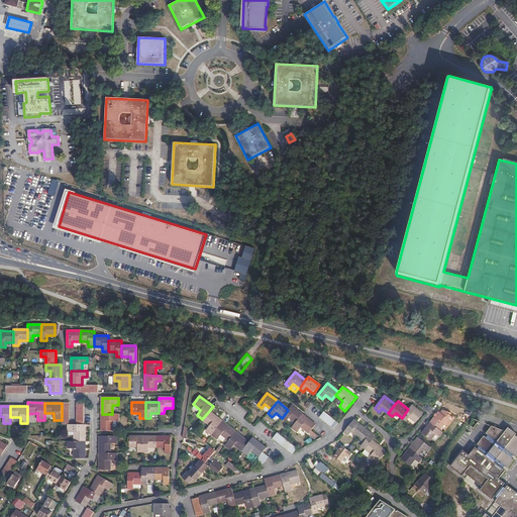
[(288,410),(282,418),(286,421),(289,418),(295,423),(302,414),(291,406),(288,410)]
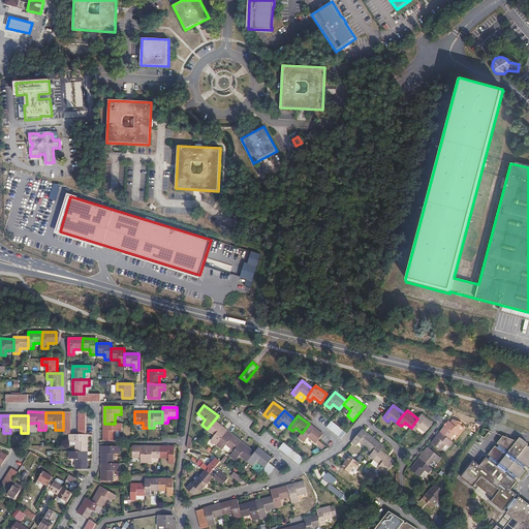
[(421,415),(417,418),(411,428),(415,431),(419,428),(426,432),(432,424),(421,415)]
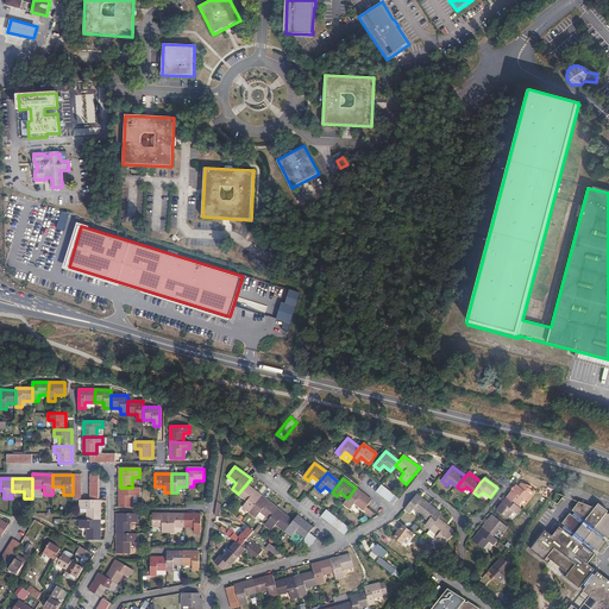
[(246,484),(238,494),(248,502),(243,508),(249,513),(262,496),(246,484)]
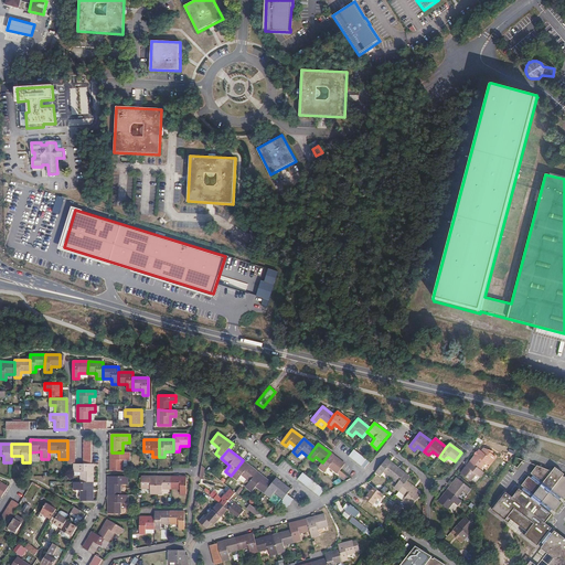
[(354,449),(353,450),(349,456),(364,468),(370,462),(354,449)]
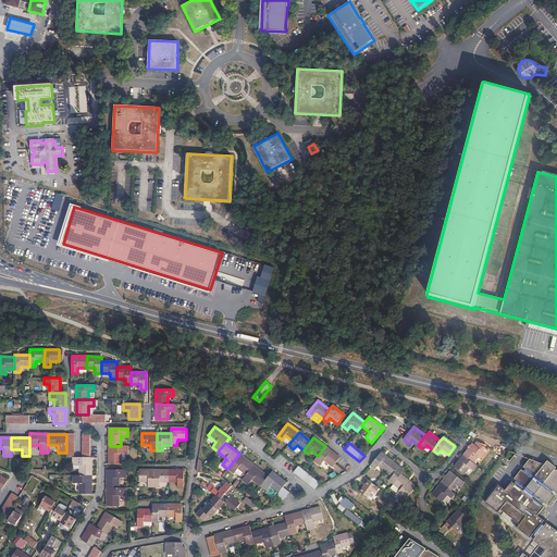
[(473,444),(465,456),(473,462),(478,456),(482,459),(486,455),(473,444)]
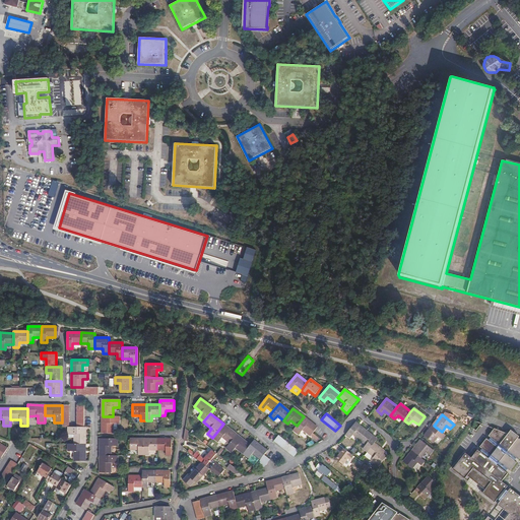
[(103,434),(113,434),(113,427),(113,424),(118,424),(119,424),(119,416),(113,416),(103,416),(103,434)]
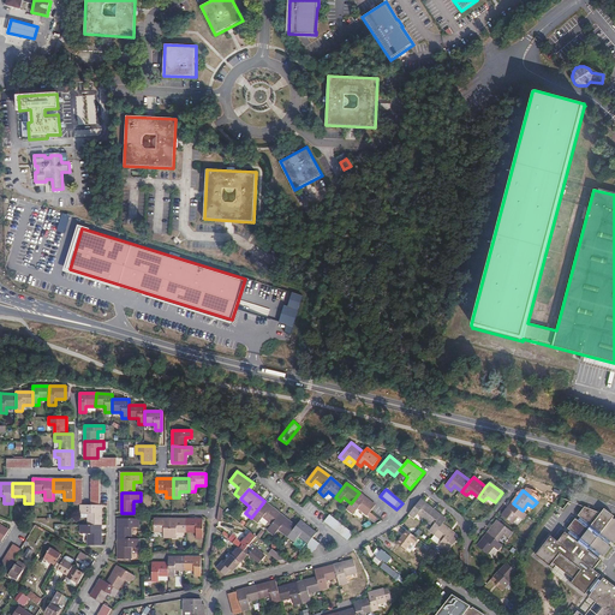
[(351,503),(347,509),(353,514),(358,508),(368,515),(370,512),(371,511),(375,506),(359,493),(351,503)]
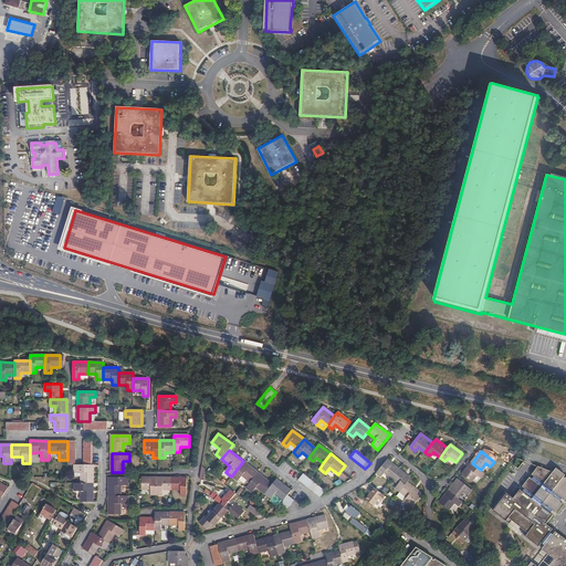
[(524,462),(517,459),(514,467),(519,469),(524,462)]
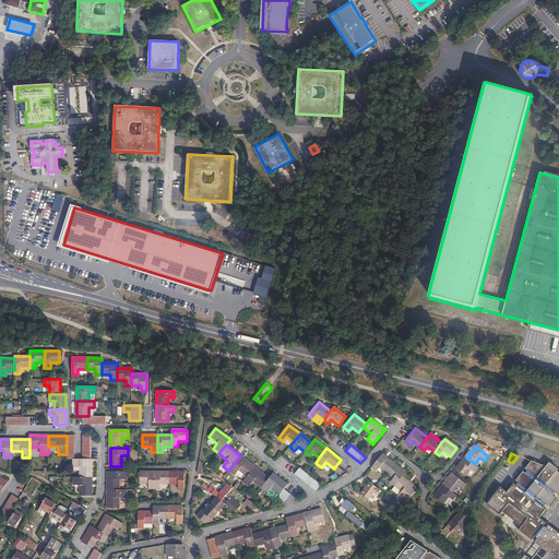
[(382,454),(371,467),(377,471),(380,467),(387,473),(394,463),(382,454)]
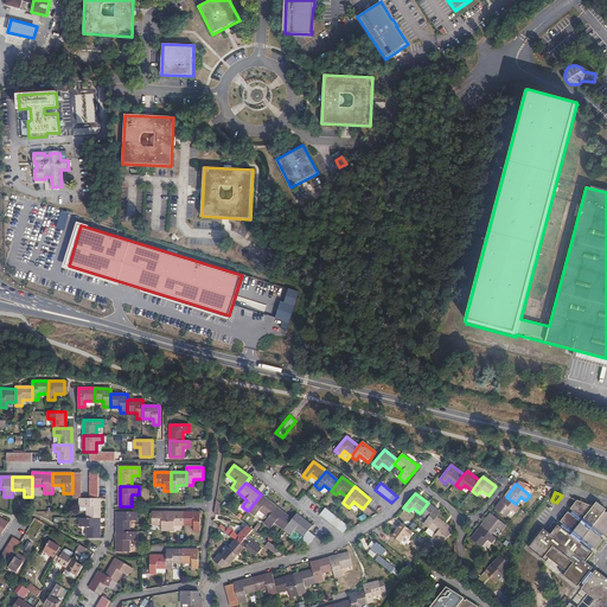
[(261,494),(248,511),(255,516),(256,515),(260,510),(266,515),(268,518),(276,508),(261,494)]
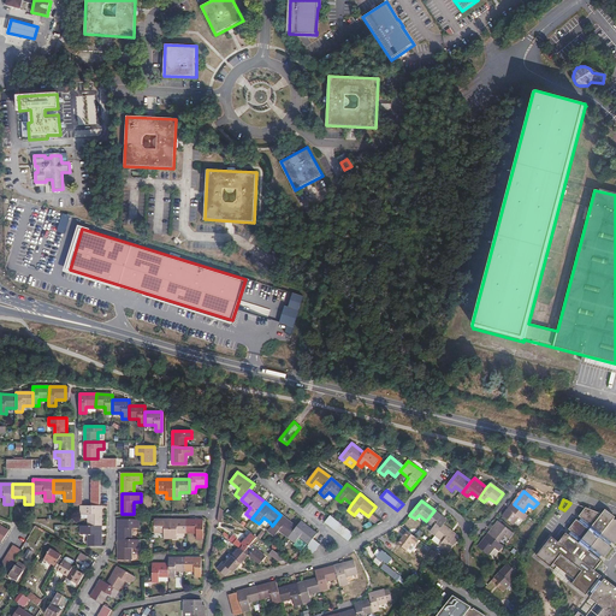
[(523,521),(527,515),(523,511),(514,504),(513,504),(503,517),(513,525),(519,517),(523,521)]
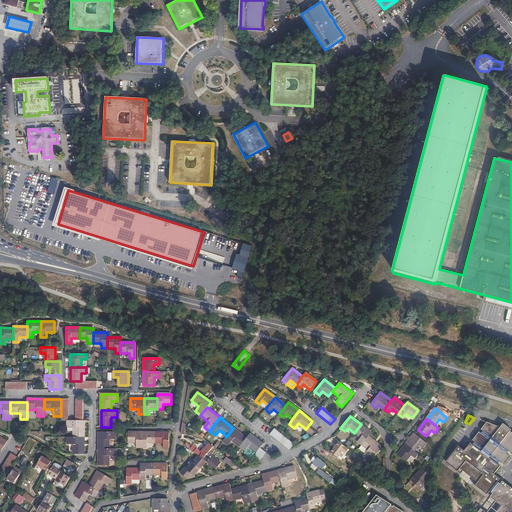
[(68,420),(67,420),(67,427),(74,427),(74,431),(74,437),(84,437),(84,420),(83,420),(76,420),(68,420)]
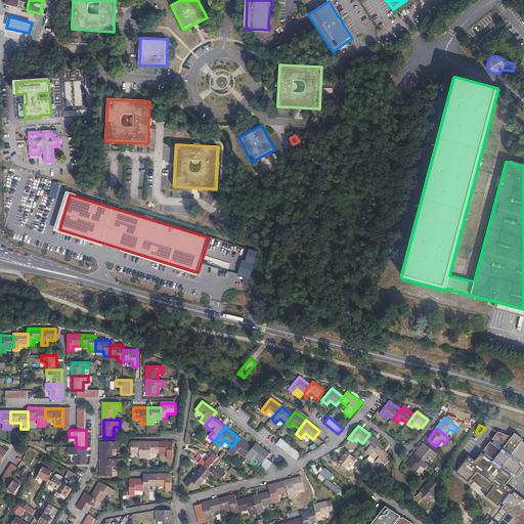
[(519,500),(513,495),(510,493),(504,489),(513,478),(511,476),(513,473),(515,475),(521,467),(519,465),(521,463),(523,464),(523,463),(523,441),(523,440),(521,438),(520,440),(516,438),(518,435),(515,434),(512,437),(498,432),(492,439),(494,441),(493,444),(490,442),(484,450),(486,452),(484,455),(482,453),(473,465),(467,460),(460,469),(466,474),(463,478),(472,485),(474,482),(486,491),(484,494),(493,501),(496,498),(499,500),(501,503),(505,505),(507,506),(508,507),(508,508),(508,511),(509,514),(510,515),(503,523),(523,523),(523,499),(521,497),(519,500)]
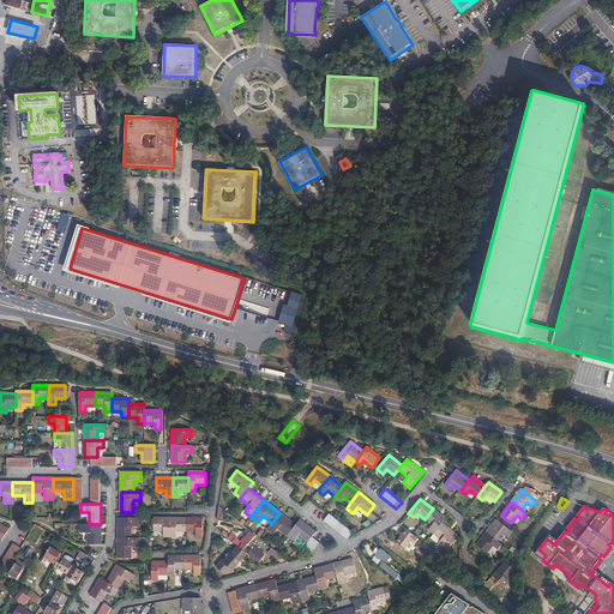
[(433,509),(425,519),(432,525),(429,530),(434,534),(441,524),(445,519),(433,509)]
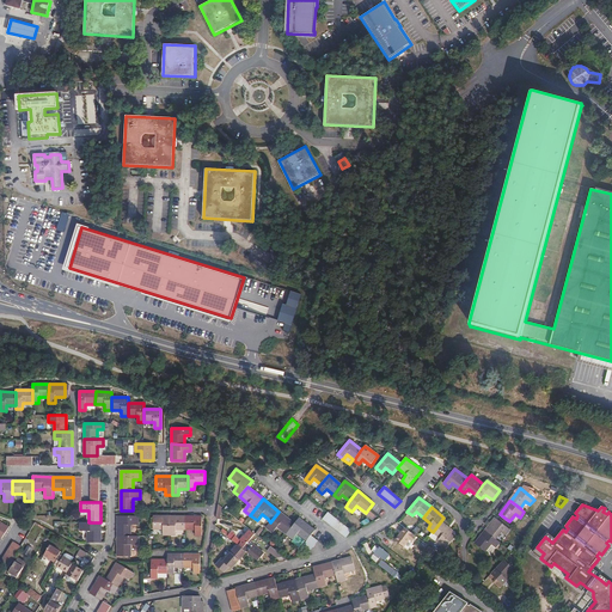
[(279,512),(270,522),(267,527),(273,533),(277,527),(286,534),(294,524),(279,512)]
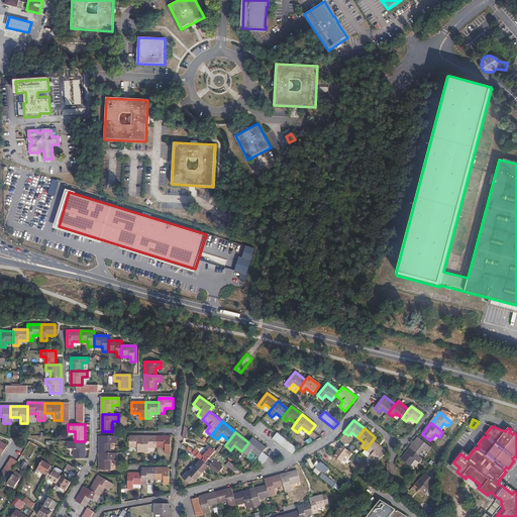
[(293,454),(297,448),(278,432),(273,438),(293,454)]
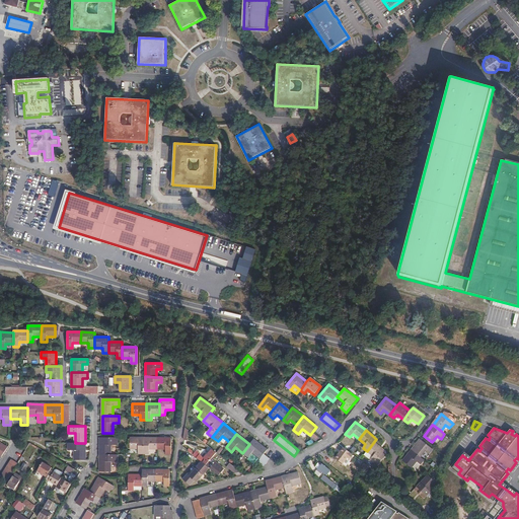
[(100,438),(100,454),(110,454),(110,445),(117,445),(117,438),(100,438)]
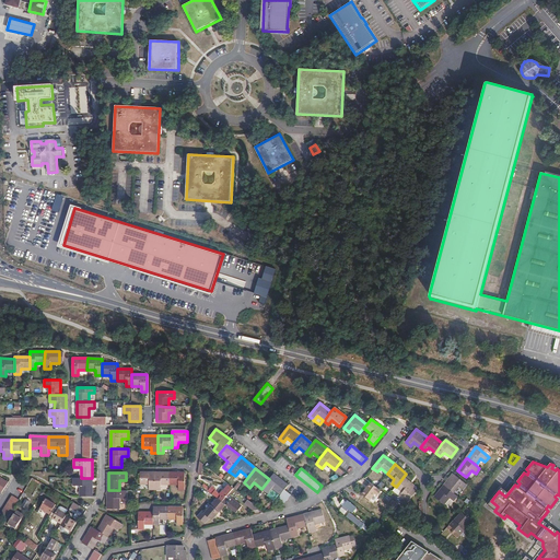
[(153,490),(155,490),(155,473),(140,473),(140,485),(149,485),(149,490),(152,490),(152,489),(153,490)]
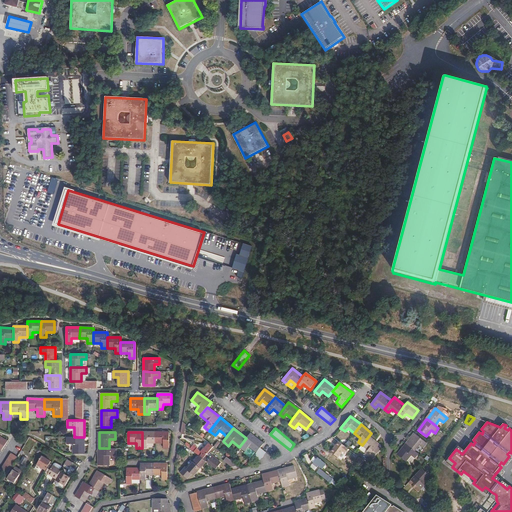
[(155,443),(155,432),(142,432),(142,448),(147,448),(147,443),(155,443)]
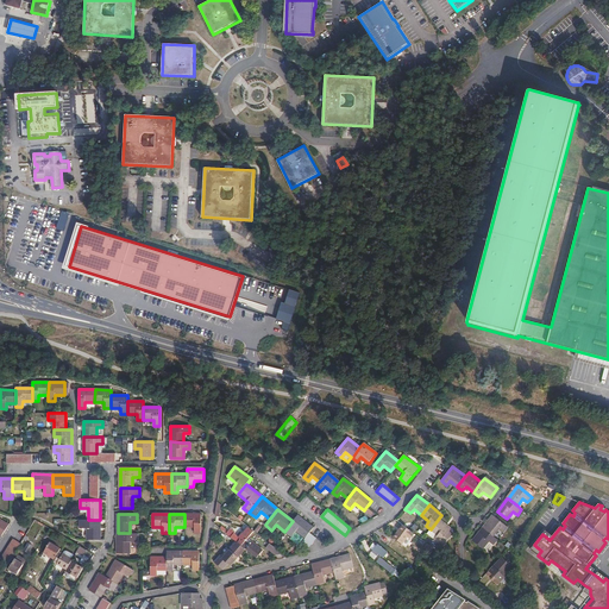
[(201,514),(184,514),(184,527),(194,527),(194,533),(201,533),(201,514)]
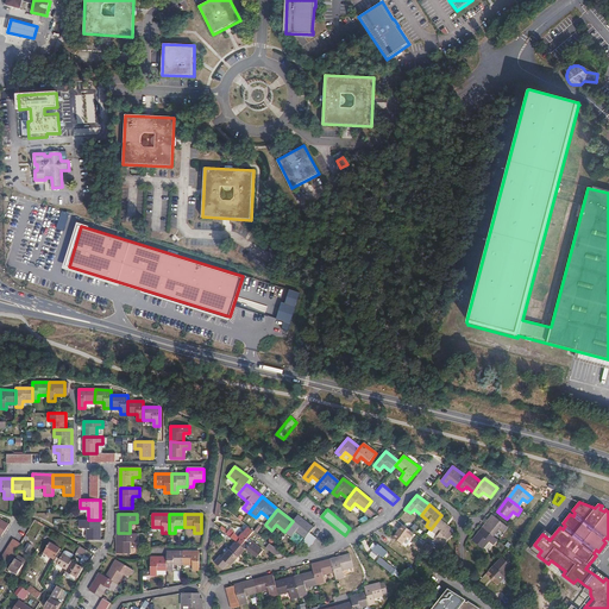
[(293,521),(284,532),(292,538),(296,532),(305,539),(309,533),(313,528),(297,516),(293,521)]
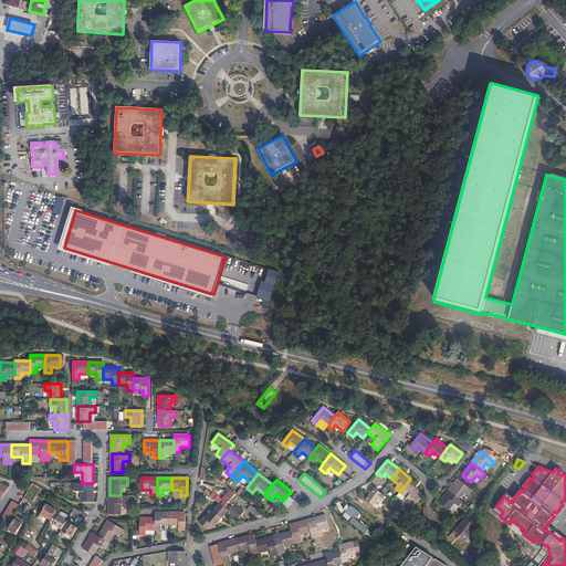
[(458,480),(449,491),(458,499),(463,492),(468,495),(471,490),(458,480)]
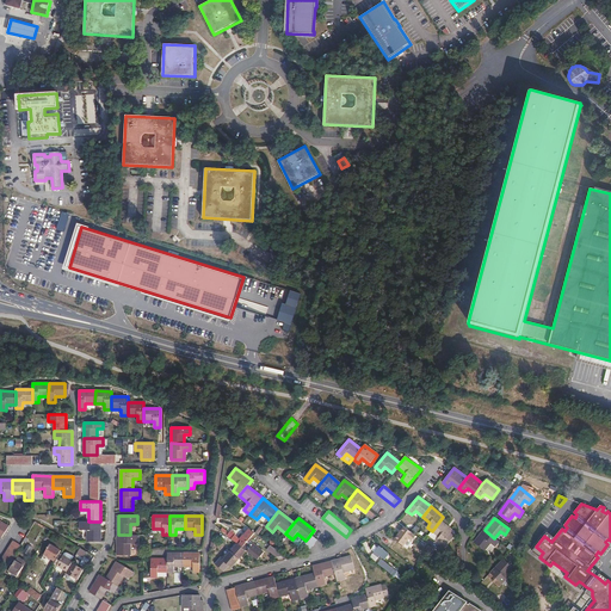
[(87,530),(87,542),(100,542),(100,522),(88,522),(80,522),(80,530),(87,530)]
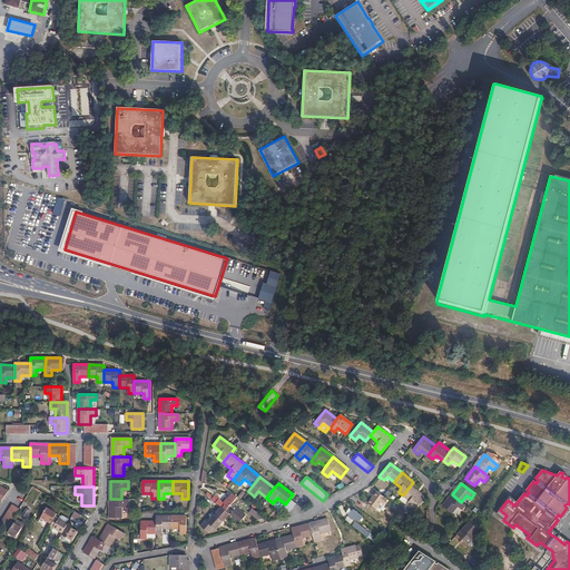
[(410,487),(403,495),(410,501),(406,505),(411,509),(422,495),(410,487)]
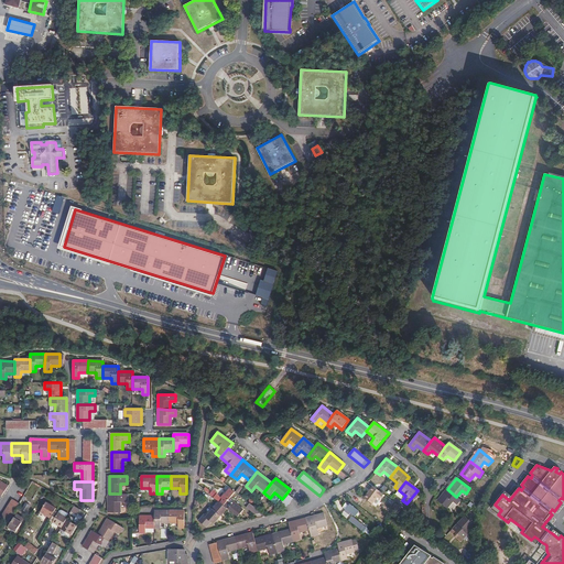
[(384,495),(373,486),(364,498),(372,505),(378,497),(381,499),(384,495)]
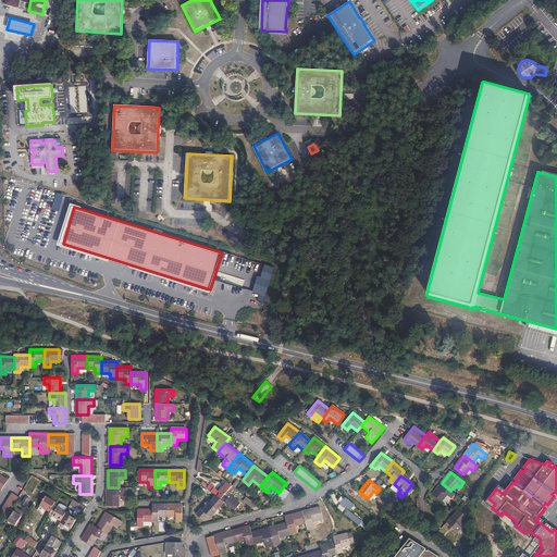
[(202,481),(200,483),(217,496),(221,499),(225,495),(221,492),(220,493),(219,492),(213,489),(202,481)]
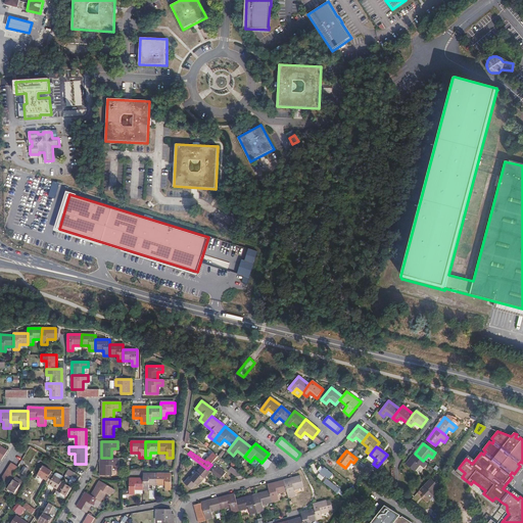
[(423,461),(415,454),(406,465),(415,472),(420,465),(423,468),(427,464),(423,461)]
